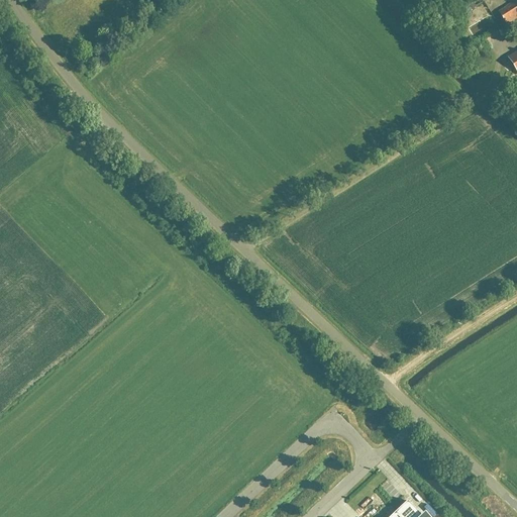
[(85,0),(94,10),(106,0),(85,0)]
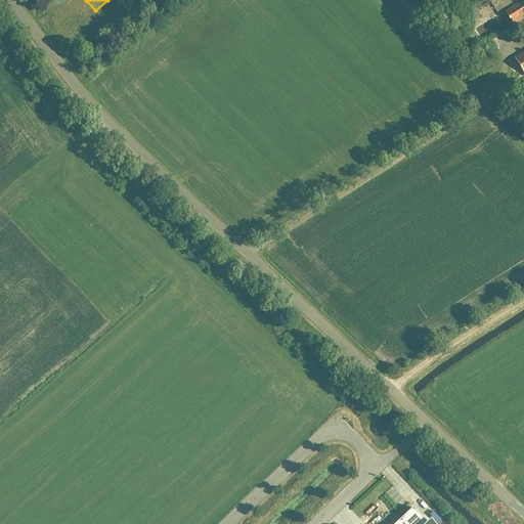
[(513,25),(523,17),(523,0),(522,0),(513,6),(513,7),(505,12),(513,25)]
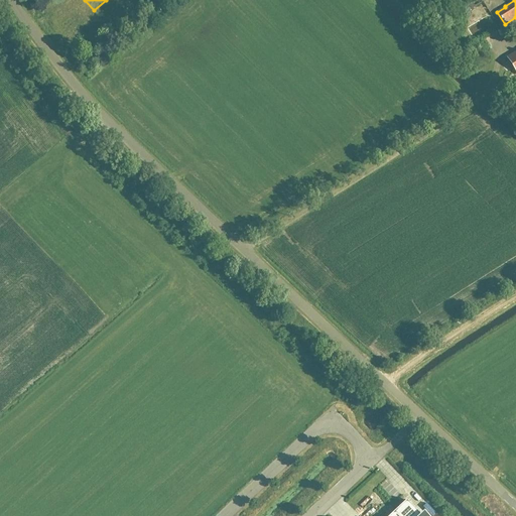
[(494,26),(489,16),(491,15),(485,5),(467,15),(478,34),(494,26)]
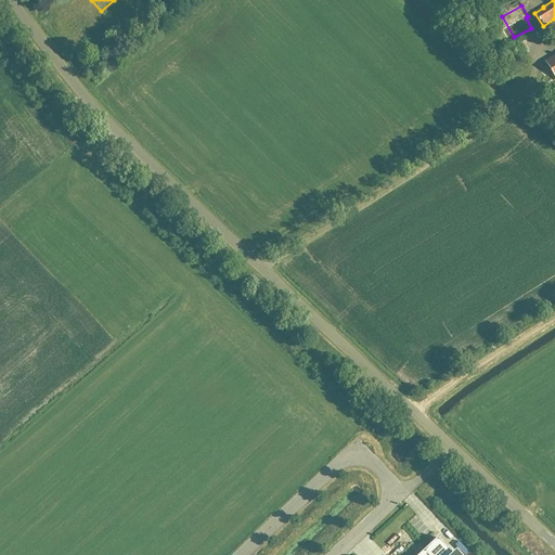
[(554,56),(545,63),(554,77),(554,56)]
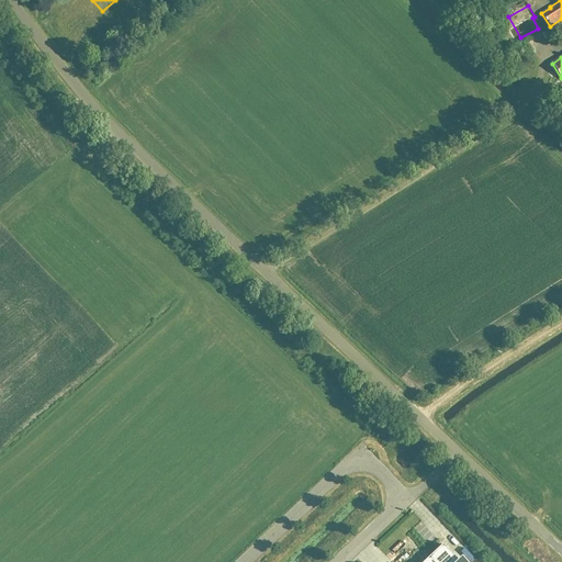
[(373,487),(379,508),(384,507),(380,486),(373,487)]
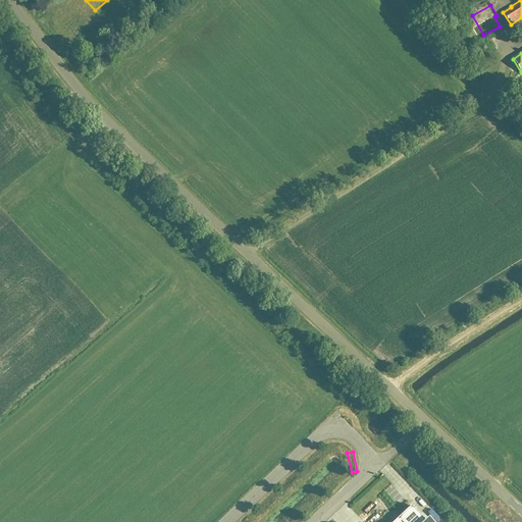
[(342,487),(349,480),(345,476),(337,483),(342,487)]
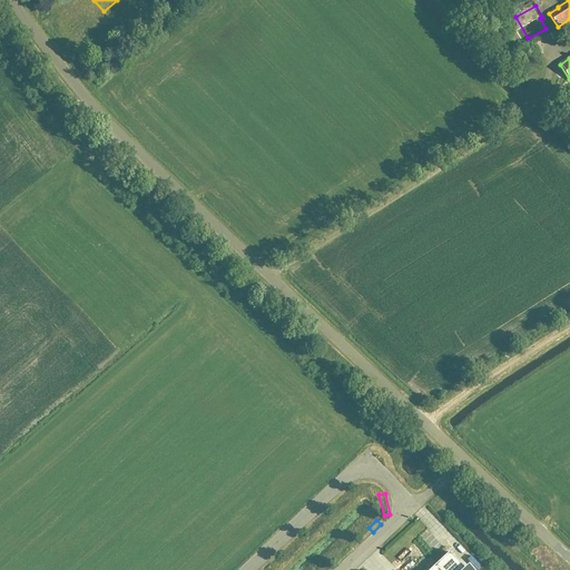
[(452,534),(449,538),(459,550),(462,548),(452,534)]
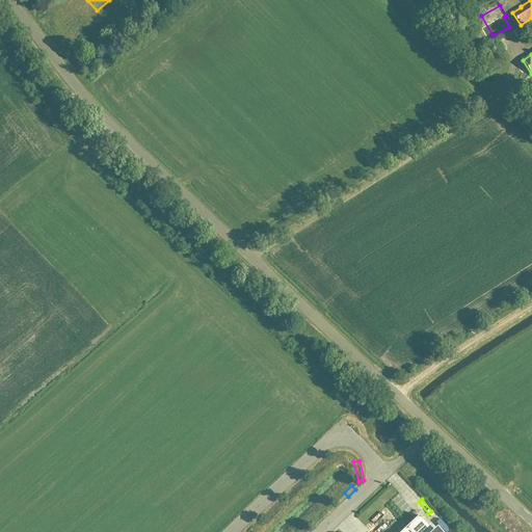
[(369,511),(373,516),(382,508),(377,503),(369,511)]
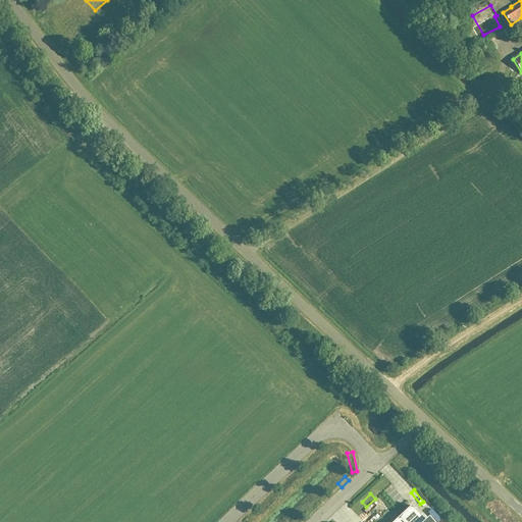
[(377,518),(380,513),(378,511),(382,506),(377,502),(369,512),(377,518)]
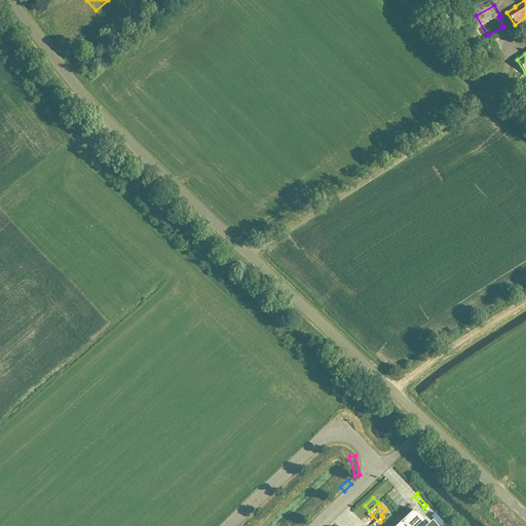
[(428,525),(414,511),(397,525),(428,525)]
